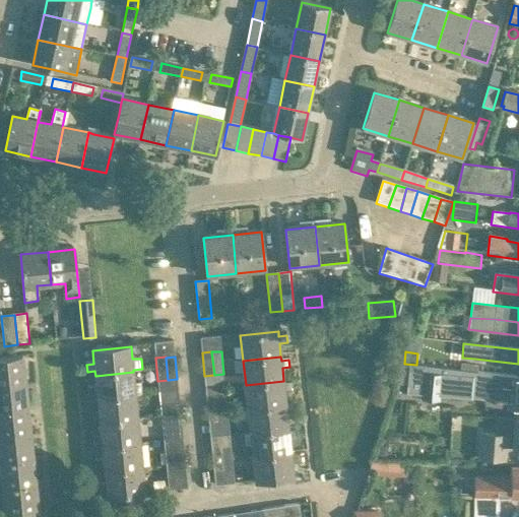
[(0,386),(25,384),(22,358),(0,359),(0,386)]
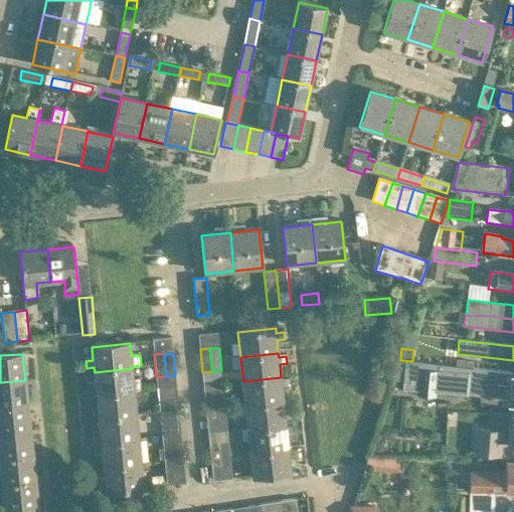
[(405,360),(402,390),(417,391),(417,396),(436,398),(437,391),(466,395),(466,396),(468,396),(468,386),(477,386),(489,387),(488,396),(508,397),(508,398),(510,398),(509,403),(513,403),(513,375),(512,376),(512,373),(405,360)]
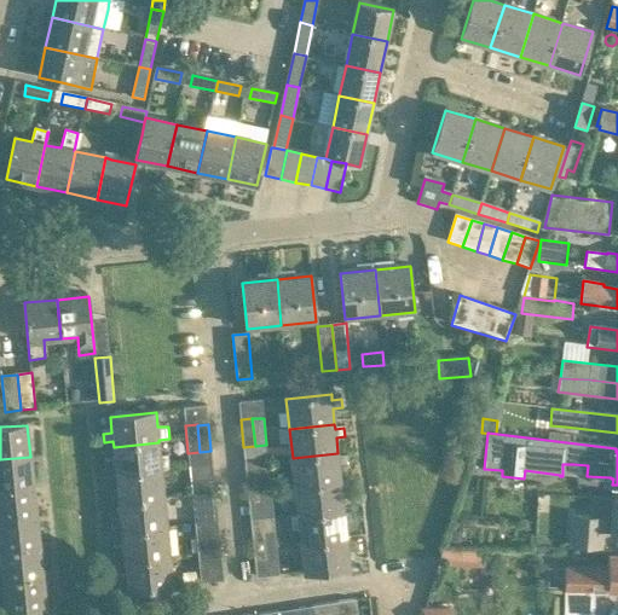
[(115,470),(116,476),(161,471),(161,469),(169,469),(168,454),(160,456),(159,442),(114,447),(115,462),(105,462),(107,471),(115,470)]
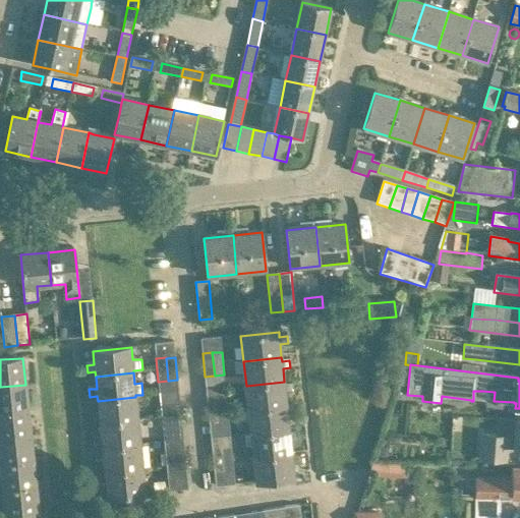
[(284,382),(246,386),(248,409),(286,406),(285,393),(293,392),(292,385),(284,386),(284,382)]
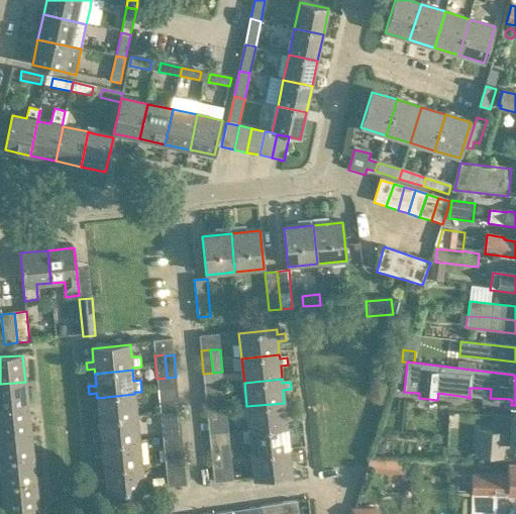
[(0,409),(27,406),(25,382),(0,384),(0,409)]
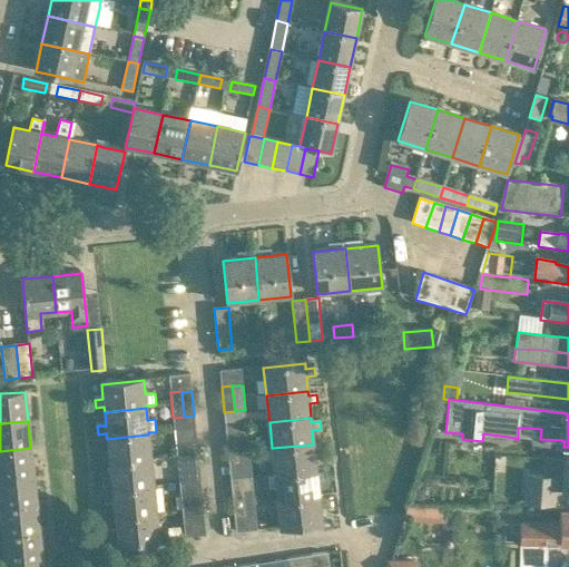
[(109,460),(109,465),(151,460),(148,434),(107,439),(108,452),(99,452),(100,461),(109,460)]
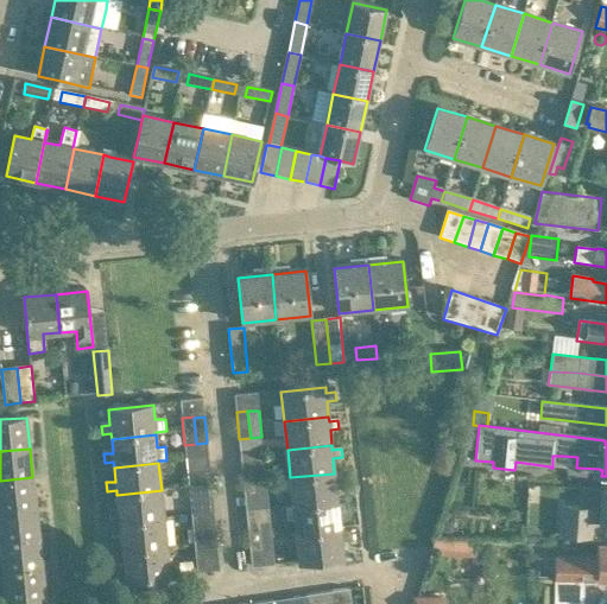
[(253,468),(257,495),(267,494),(265,466),(253,468)]
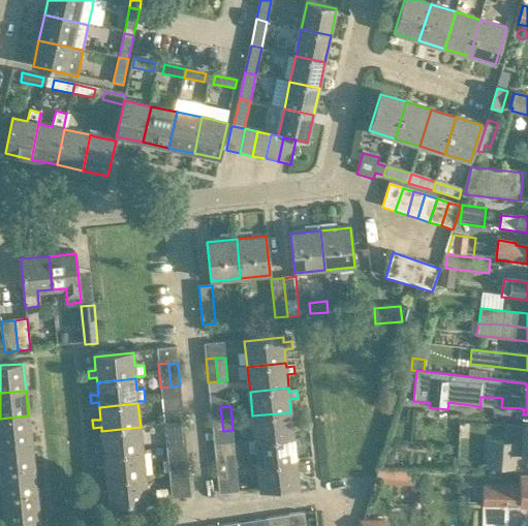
[(220,407),(211,408),(213,432),(223,431),(220,407)]
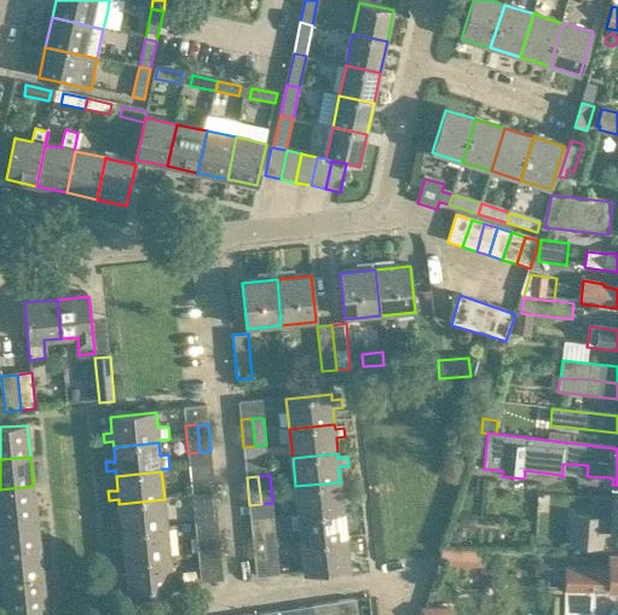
[(569,495),(570,480),(539,477),(538,493),(569,495)]
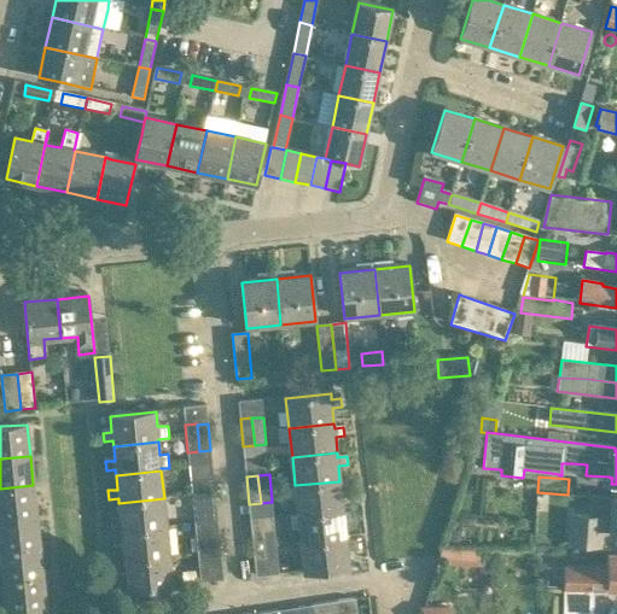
[(193,509),(204,508),(202,480),(191,481),(193,509)]
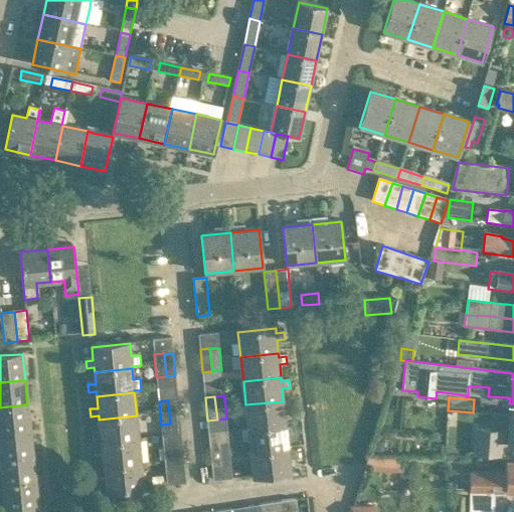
[(178,400),(168,400),(170,423),(180,422),(178,400)]
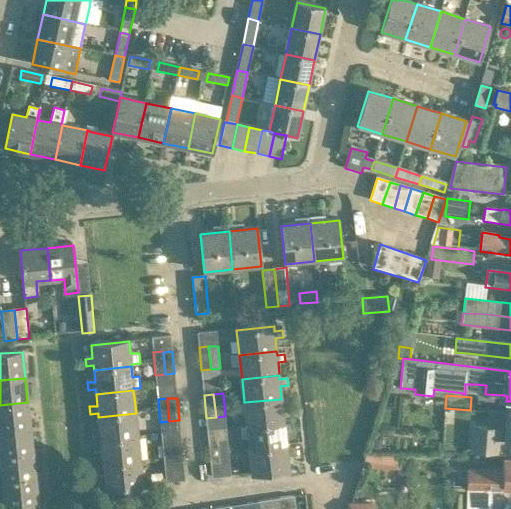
[(244,402),(247,427),(284,423),(283,410),(290,409),(289,402),(282,402),(281,399),(244,402)]
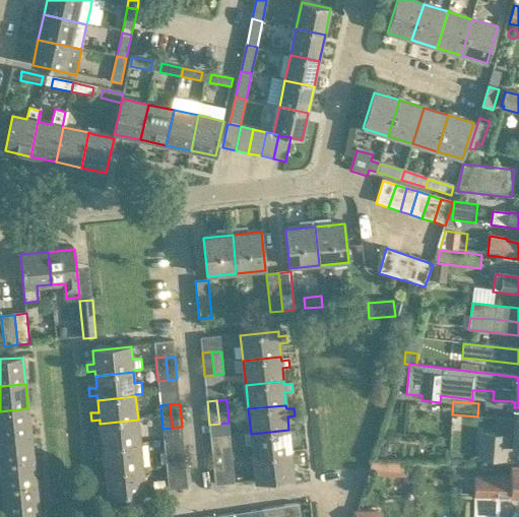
[(0,438),(30,435),(27,408),(0,411),(0,438)]
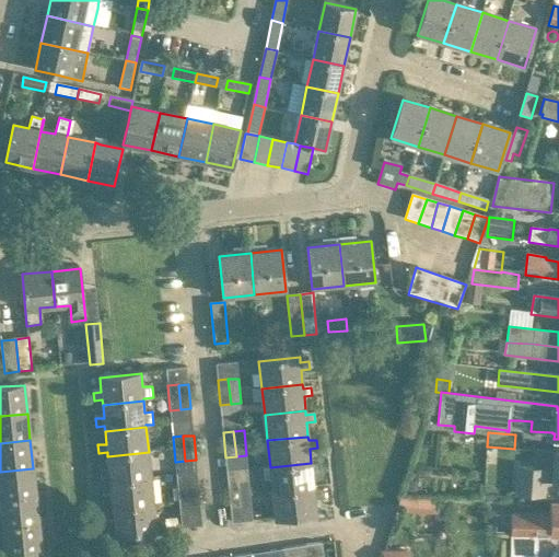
[(109,478),(111,483),(151,479),(149,452),(107,456),(108,470),(101,471),(102,479),(109,478)]
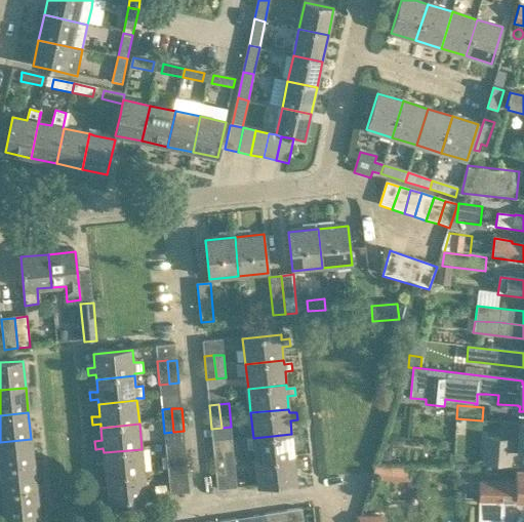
[(518,454),(523,454),(523,425),(520,425),(519,442),(512,441),(512,440),(485,439),(483,465),(510,467),(511,453),(518,453),(518,454)]
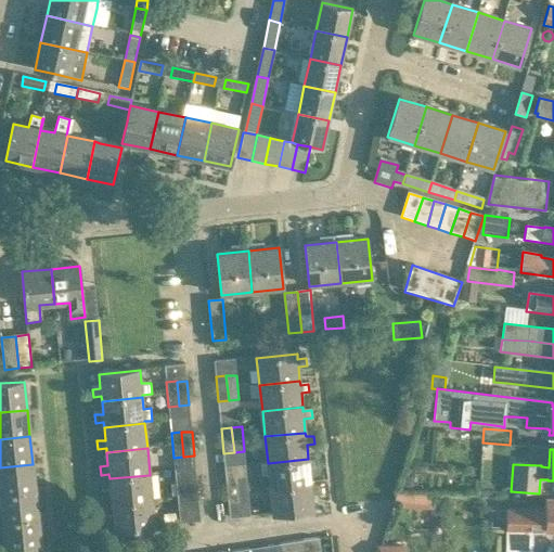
[(268,463),(270,488),(311,485),(309,471),(318,470),(317,462),(308,462),(308,459),(268,463)]
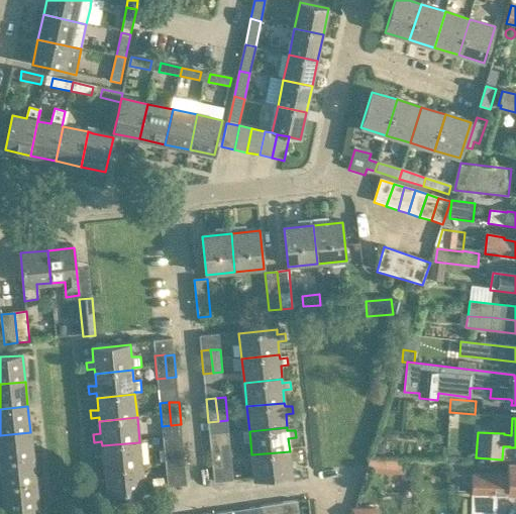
[(30,432),(0,435),(0,452),(1,458),(0,458),(0,459),(32,457),(30,432)]
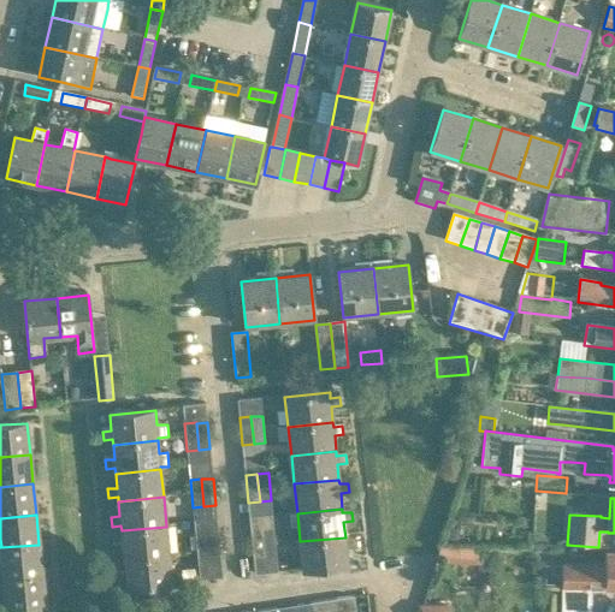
[(124,554),(124,559),(170,556),(166,527),(122,530),(123,546),(113,546),(114,556),(124,554)]
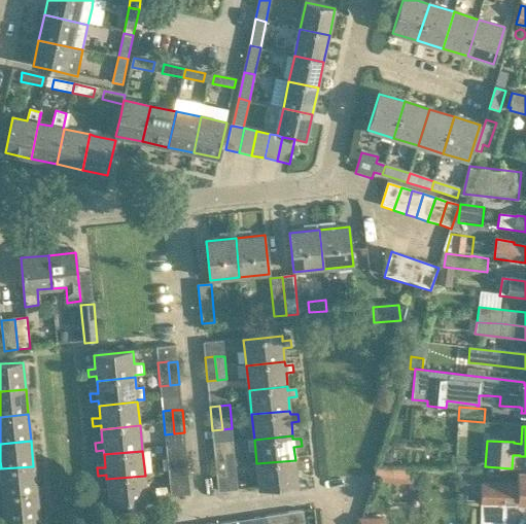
[(234,454),(224,455),(226,479),(237,478),(234,454)]
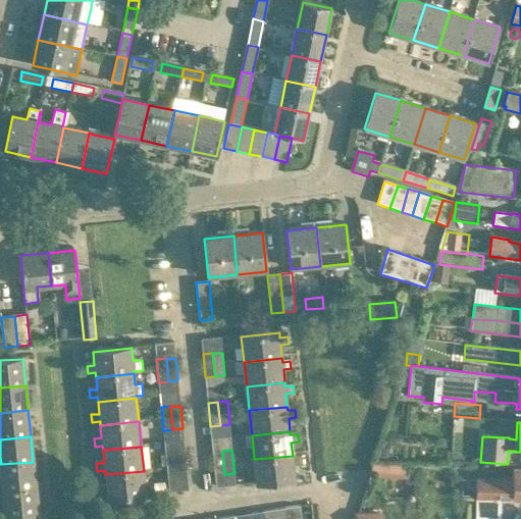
[(237,451),(238,461),(248,460),(247,450),(237,451)]
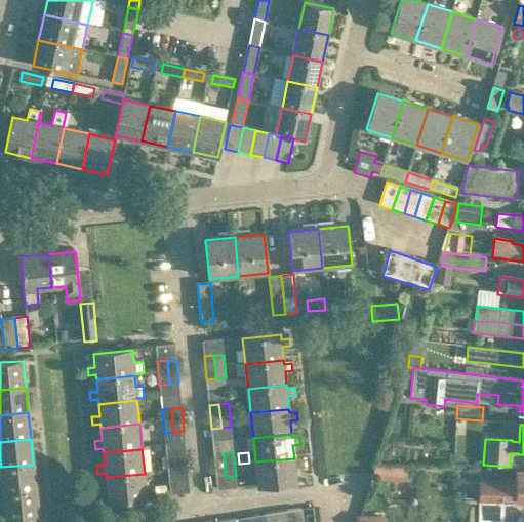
[(224,453),(214,454),(216,478),(226,477),(224,453)]
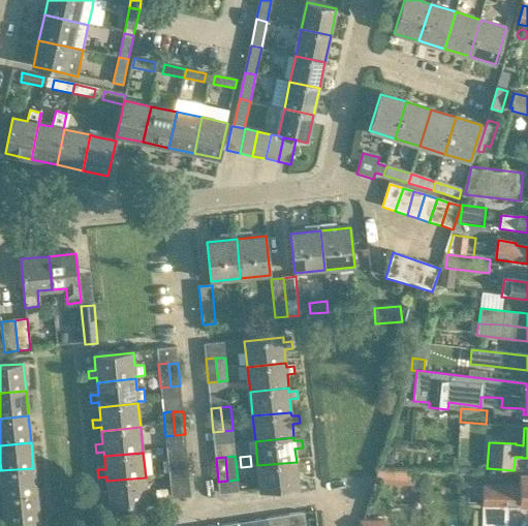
[(178,461),(180,486),(190,485),(187,460),(178,461)]
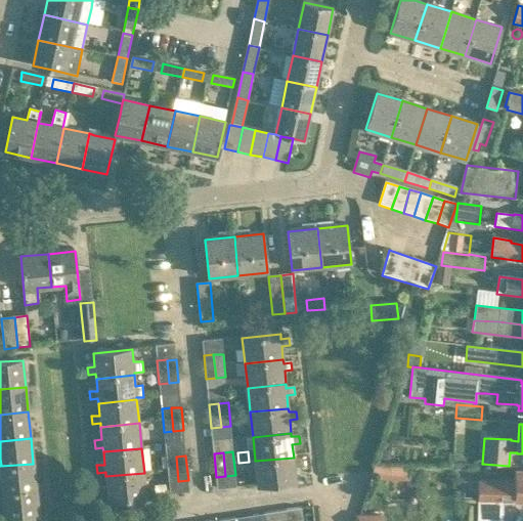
[(169,482),(178,481),(176,457),(166,458),(169,482)]
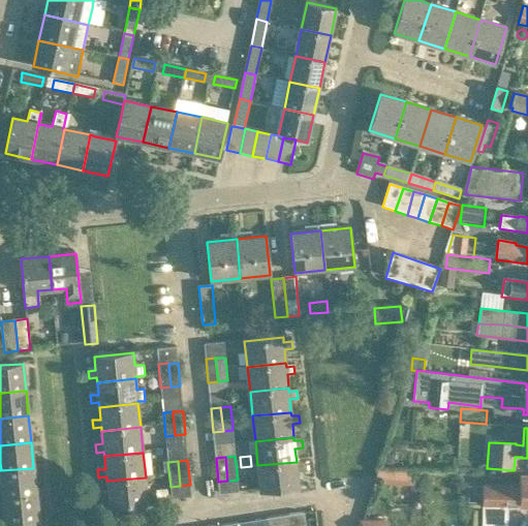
[(297,462),(257,465),(260,491),(299,487),(298,473),(305,472),(304,464),(297,465),(297,462)]
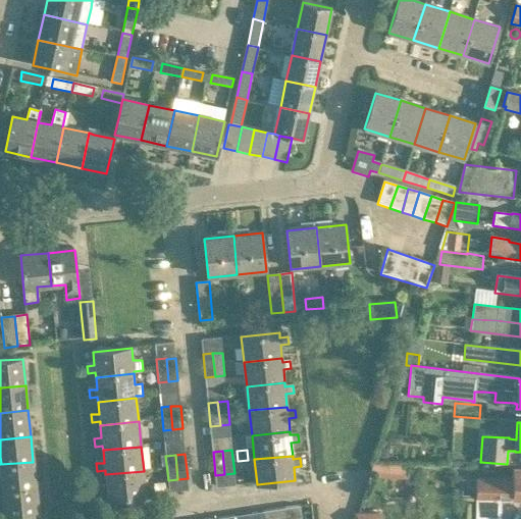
[(0,476),(2,476),(3,490),(36,487),(33,462),(0,464),(0,476)]
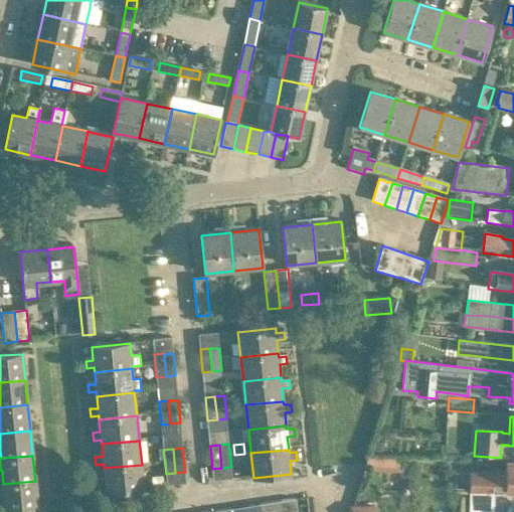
[(386,461),(370,460),(369,474),(385,474),(386,461)]
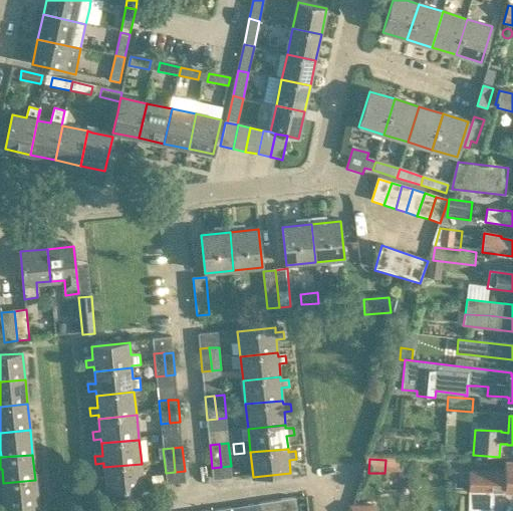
[(512,463),(505,463),(505,473),(469,472),(467,510),(493,510),(494,491),(512,491),(512,463)]
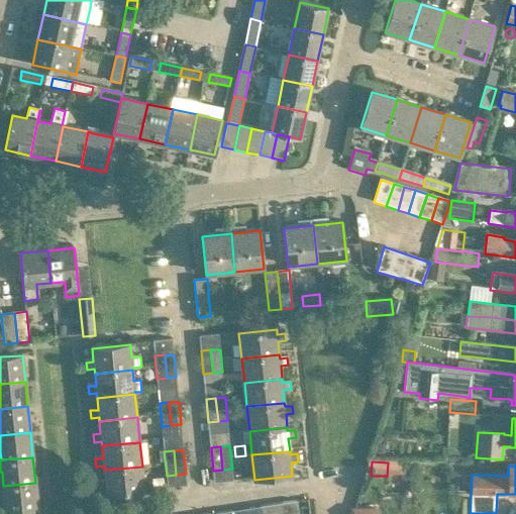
[(144,491),(144,489),(142,467),(104,470),(105,482),(98,483),(98,491),(106,490),(106,494),(144,491)]
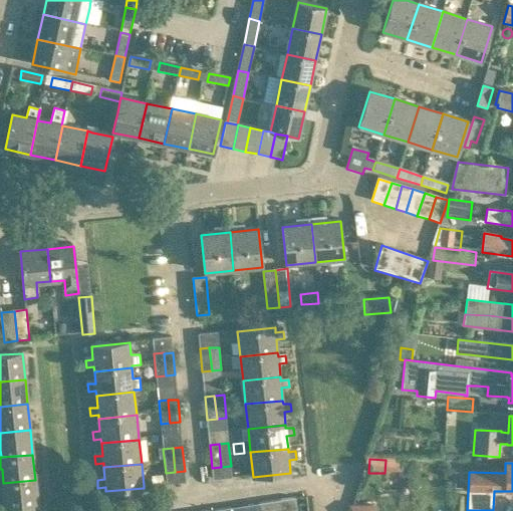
[(155,485),(167,484),(166,476),(155,477),(155,485)]
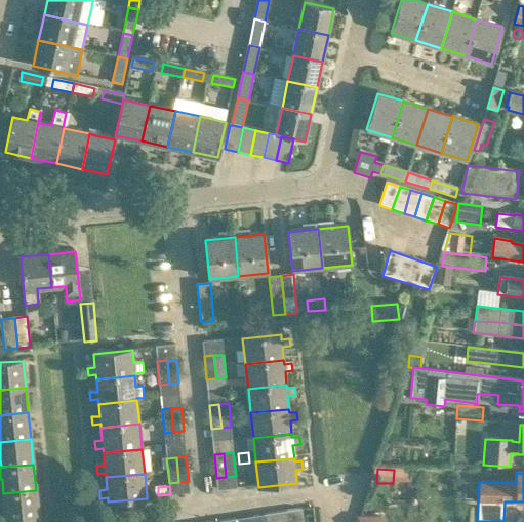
[(38,516),(36,490),(3,493),(6,519),(38,516)]
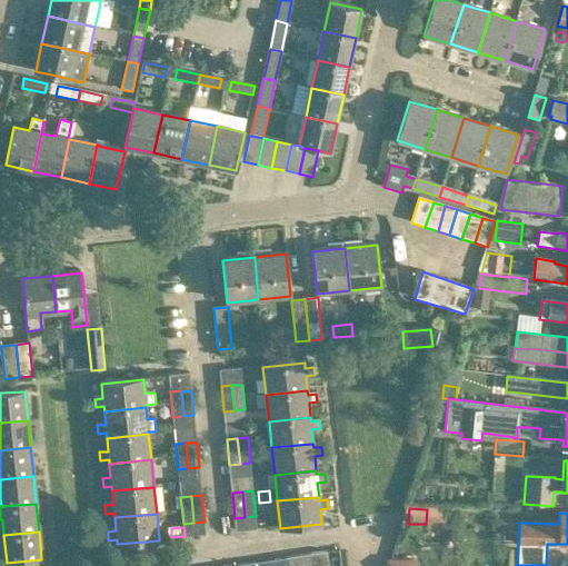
[(286,559),(287,565),(329,565),(327,553),(286,559)]
